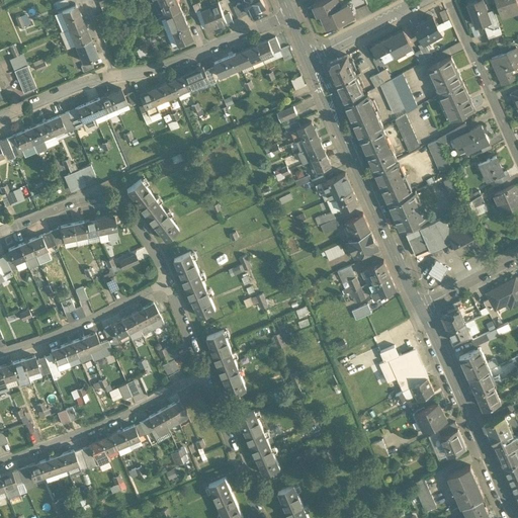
[(111,0),(103,0),(98,3),(102,13),(115,8),(111,0)]
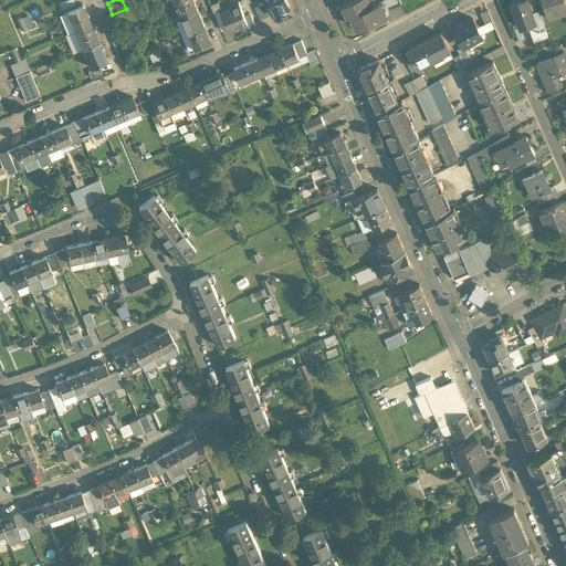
[(192,0),(174,0),(181,17),(197,10),(192,0)]
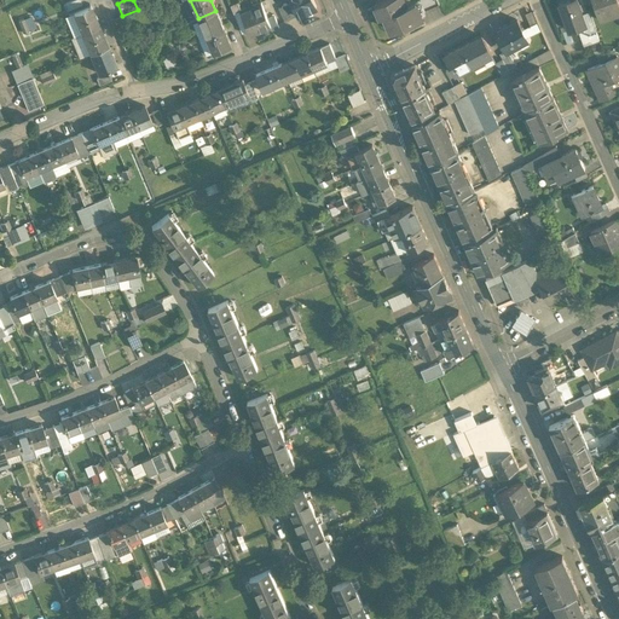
[(290,0),(291,3),(298,16),(317,7),(312,0),(290,0)]
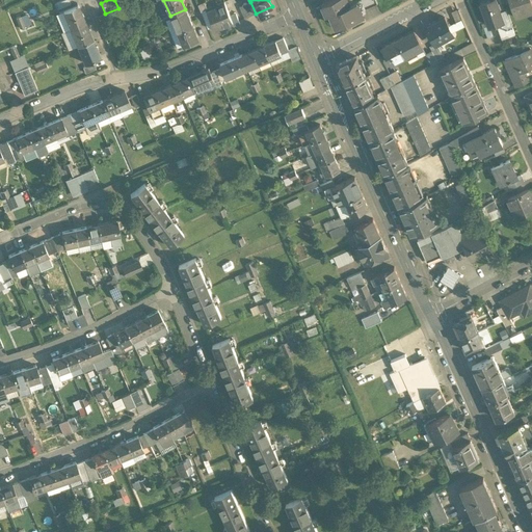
[(333,0),(322,4),(327,15),(330,14),(350,5),(348,0),(333,0)]
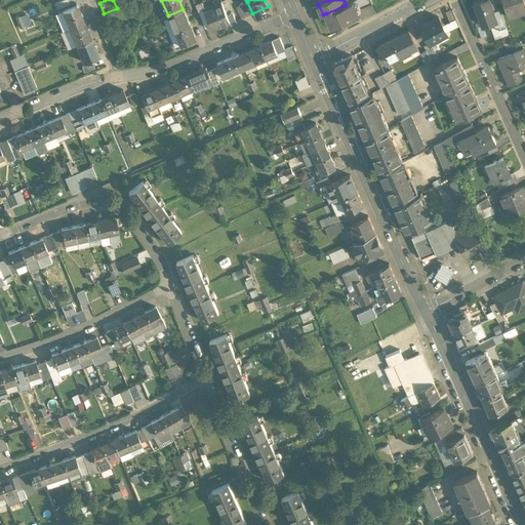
[(497,22),(489,0),(484,0),(474,4),(477,12),(478,11),(484,27),(497,22)]
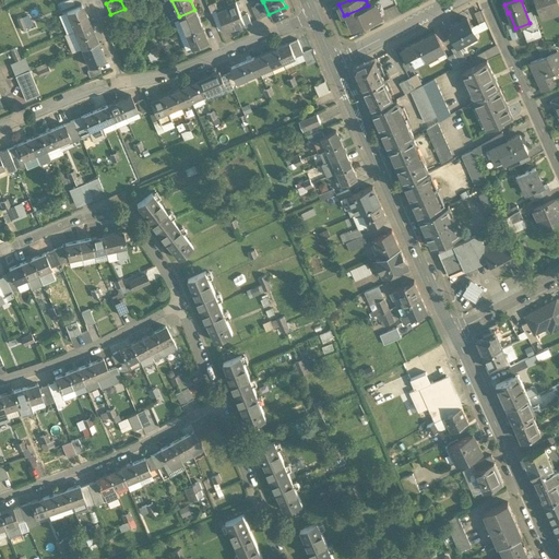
[(558,2),(558,0),(527,0),(530,4),(536,2),(542,16),(558,10),(558,2)]
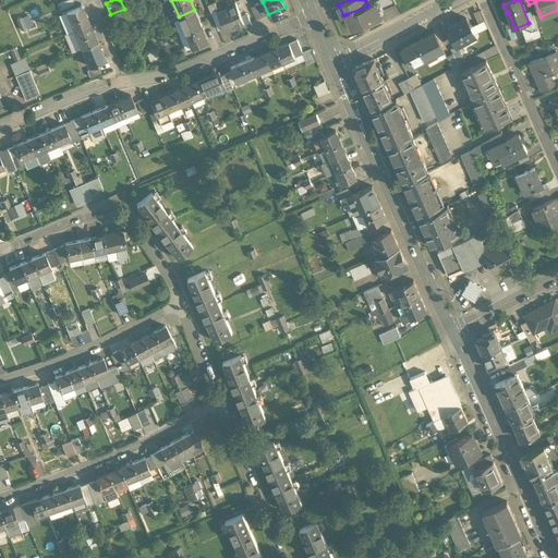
[(214,1),(207,3),(210,12),(217,10),(214,1)]
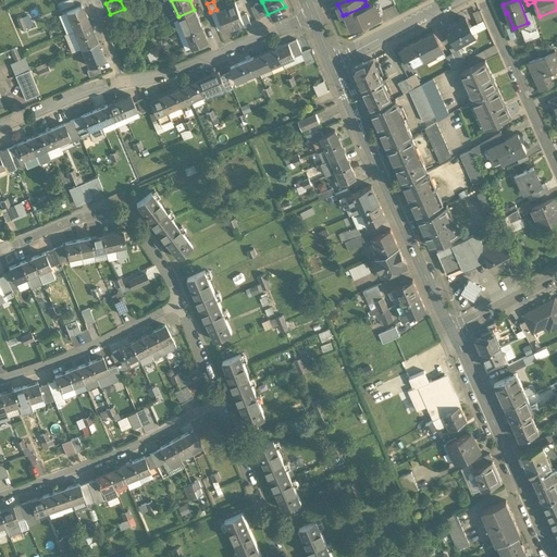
[(367,5),(346,14),(353,28),(361,24),(362,26),(369,23),(368,21),(381,15),(374,1),(367,5)]
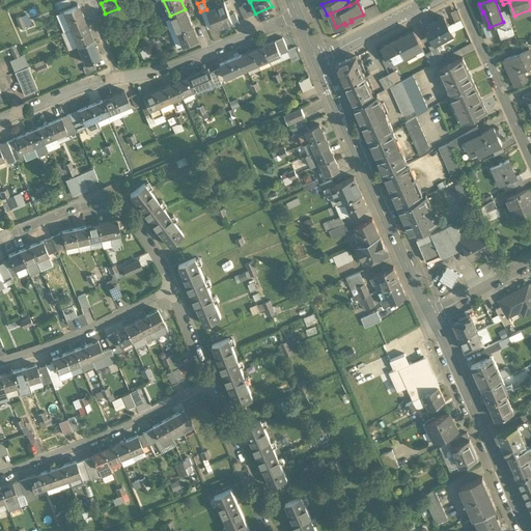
[(250,2),(240,7),(245,18),(255,14),(250,2)]
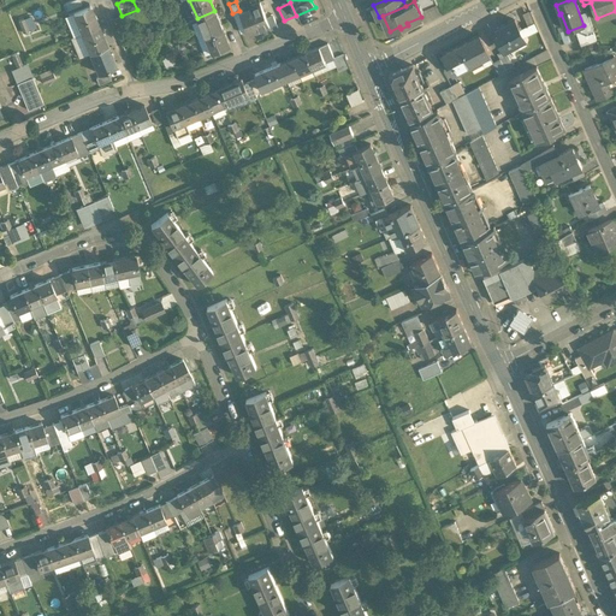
[(240,11),(247,31),(249,36),(270,28),(266,18),(260,4),(240,11)]
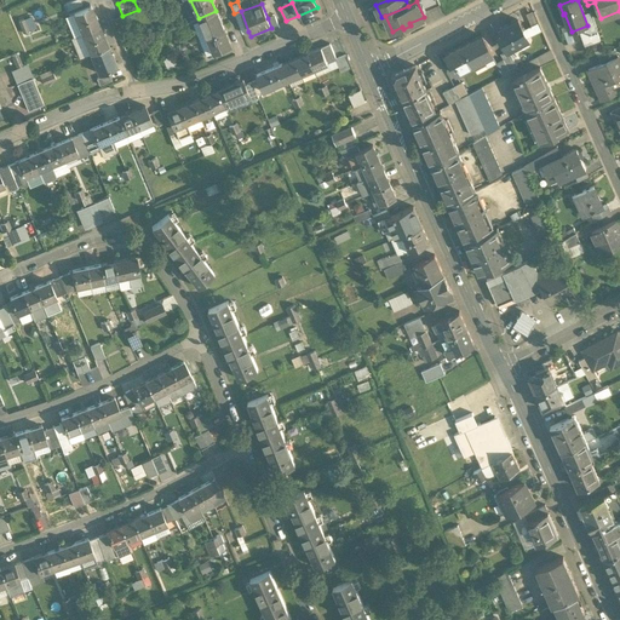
[(91,7),(74,15),(82,34),(99,27),(91,7)]
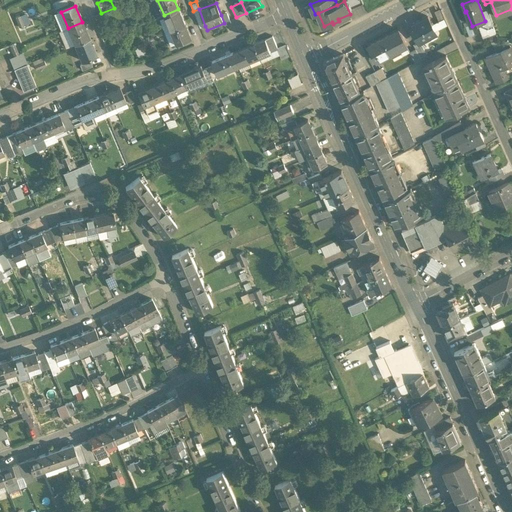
[(191,38),(178,9),(164,15),(176,44),(191,38)]
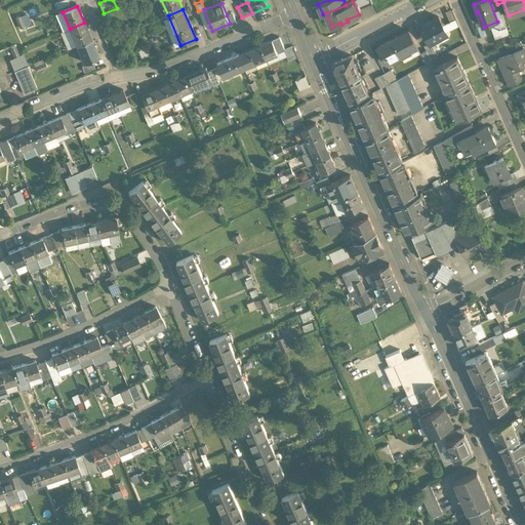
[(210,27),(204,9),(198,11),(205,29),(210,27)]
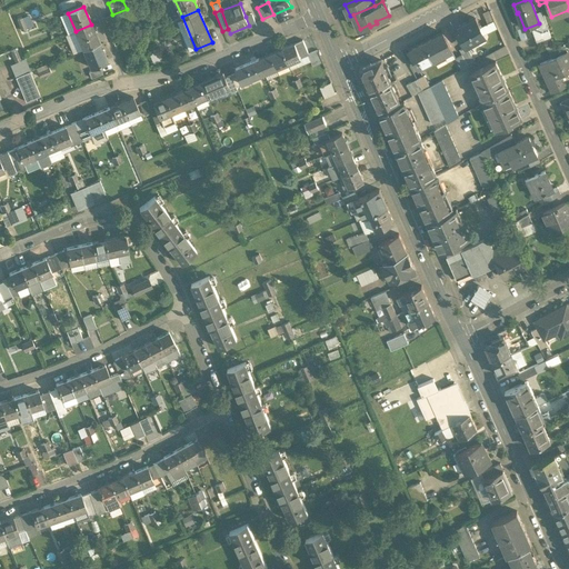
[(130,25),(126,13),(121,16),(126,27),(130,25)]
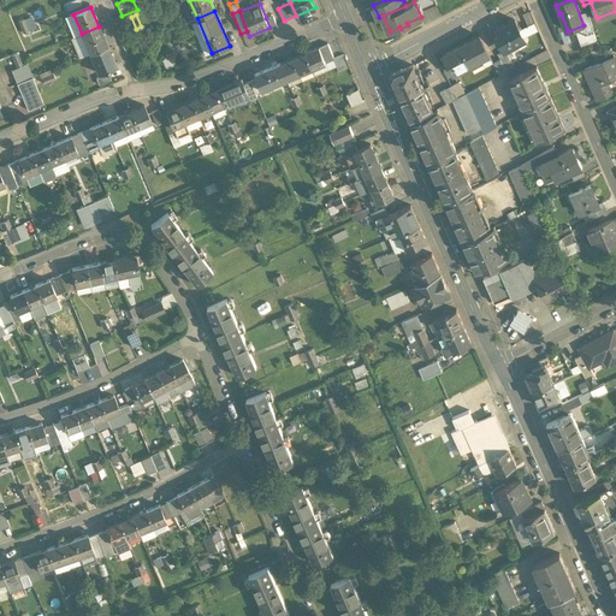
[(273,16),(266,18),(270,28),(271,30),(278,28),(273,16)]
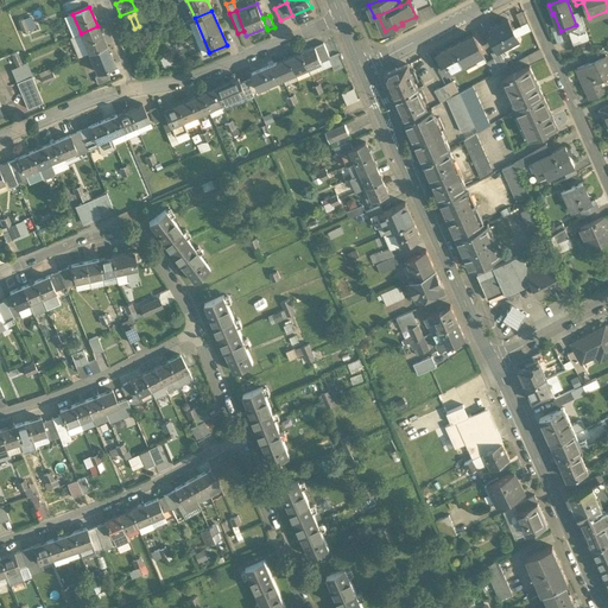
[(27,32),(23,20),(18,23),(23,35),(27,32)]
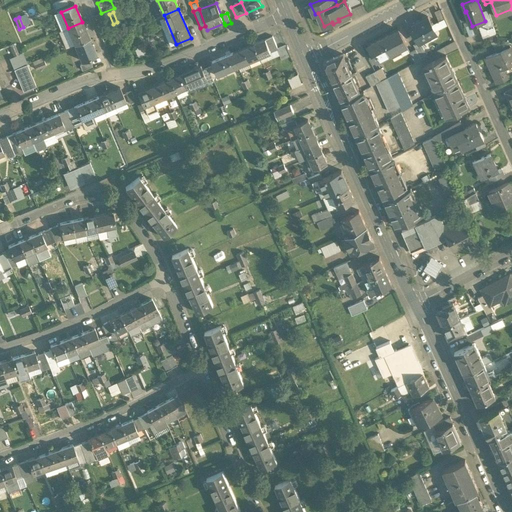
[(428,17),(413,24),(415,29),(412,30),(416,37),(418,35),(422,42),(436,34),(431,26),(432,25),(428,17)]
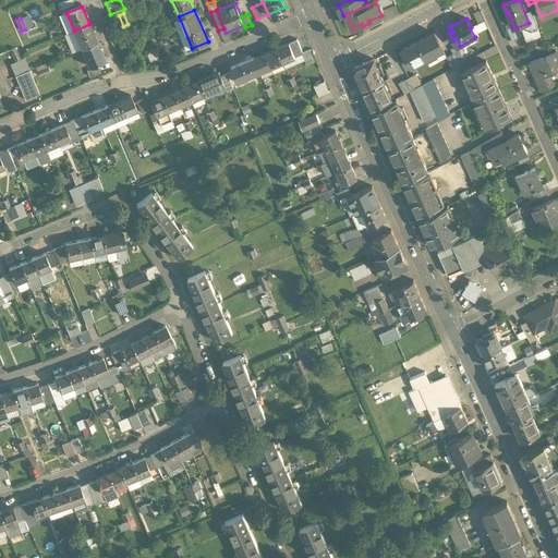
[(89,24),(74,31),(81,49),(97,43),(89,24)]
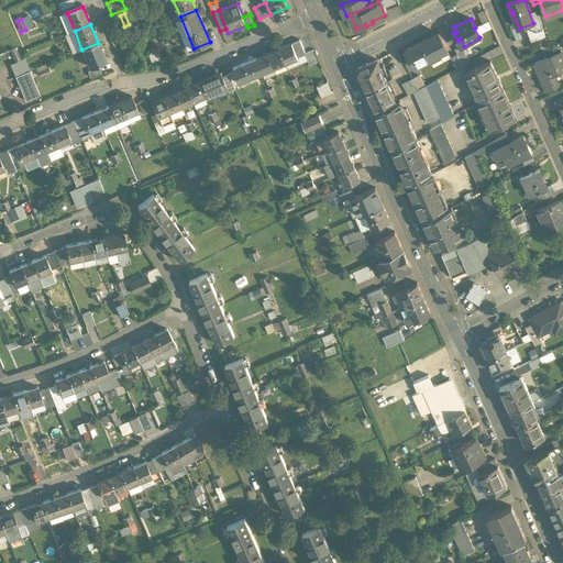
[(542,31),(529,35),(531,42),(545,37),(542,31)]
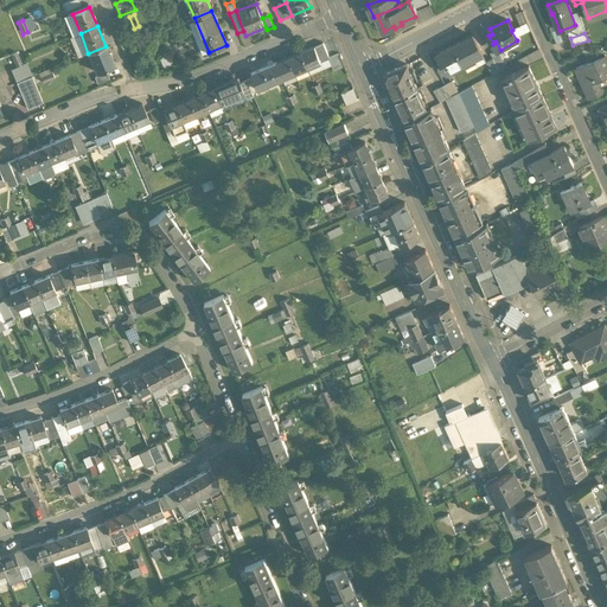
[(472,36),(453,46),(464,65),(465,69),(475,63),(474,59),(483,55),(472,36)]
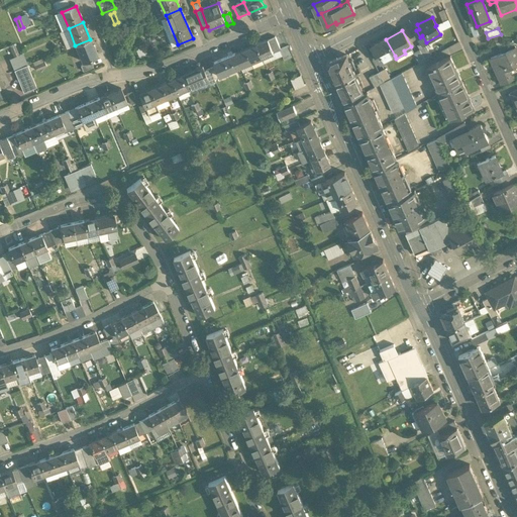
[(275,36),(268,39),(273,53),(281,49),(275,36)]
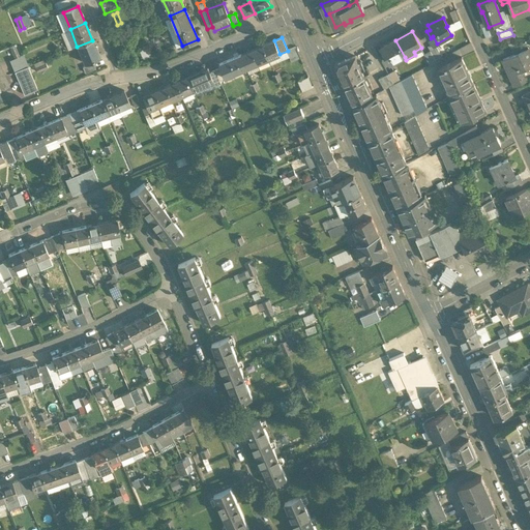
[(92,40),(77,47),(84,63),(99,57),(92,40)]
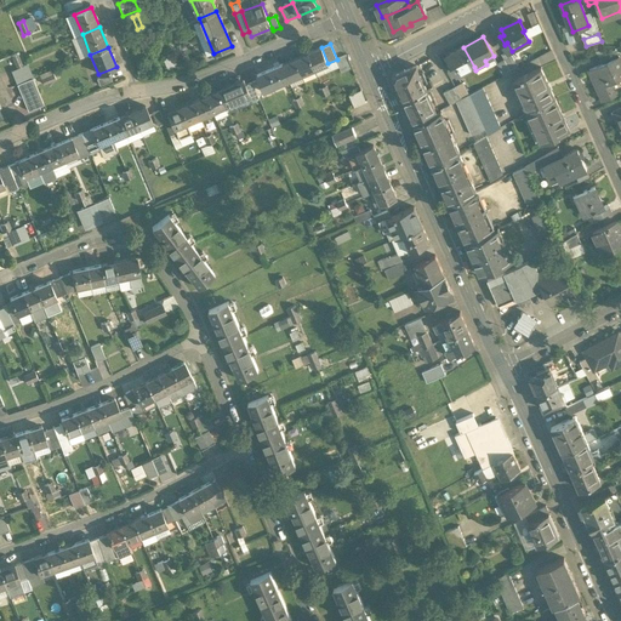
[(322,47),(308,53),(314,69),(328,63),(322,47)]
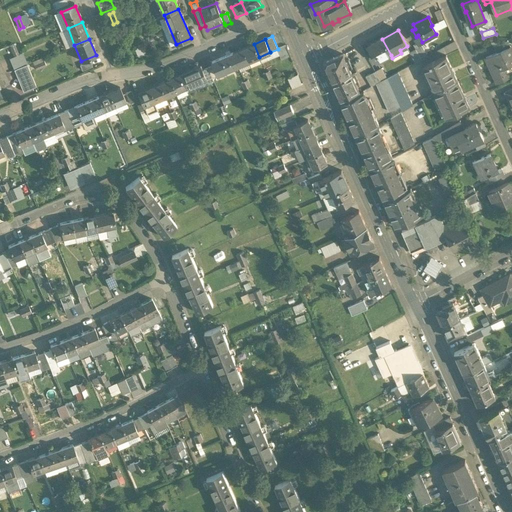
[(391,55),(382,39),(368,47),(377,63),(391,55)]
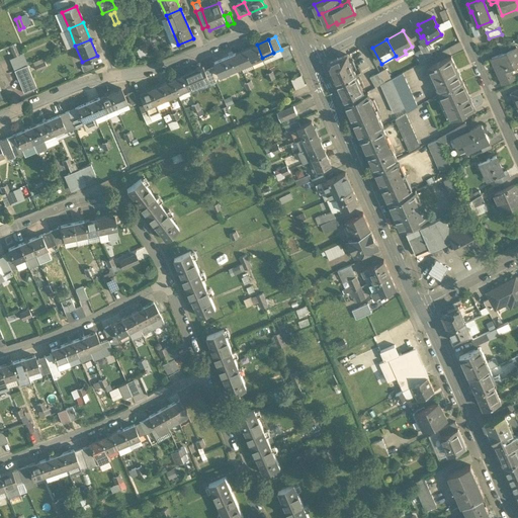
[(514,41),(500,48),(503,55),(517,49),(514,41)]
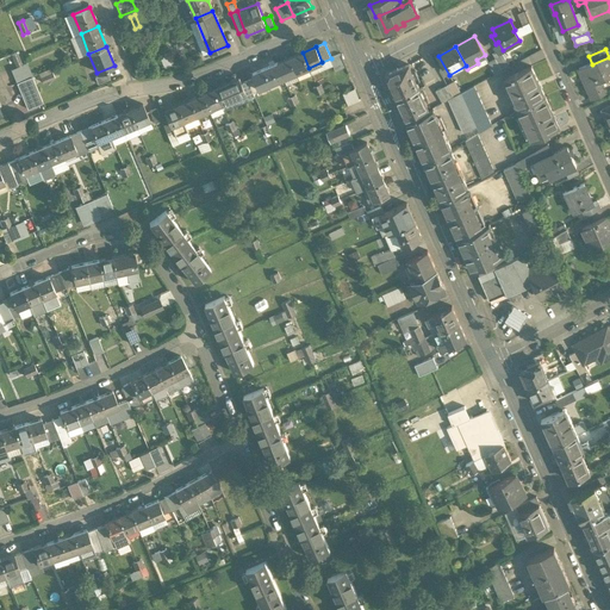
[(542,50),(524,58),(527,66),(546,57),(542,50)]
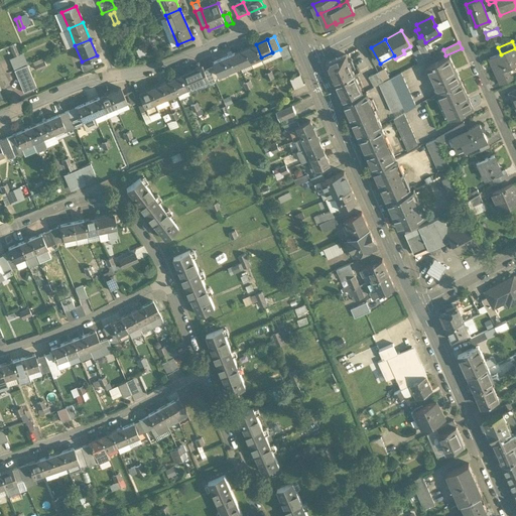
[(261,57),(256,44),(245,49),(251,62),(261,57)]
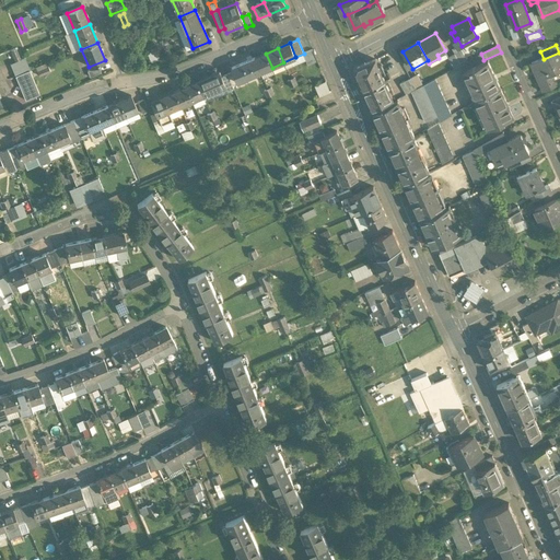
[(15,49),(11,51),(15,61),(20,60),(15,49)]
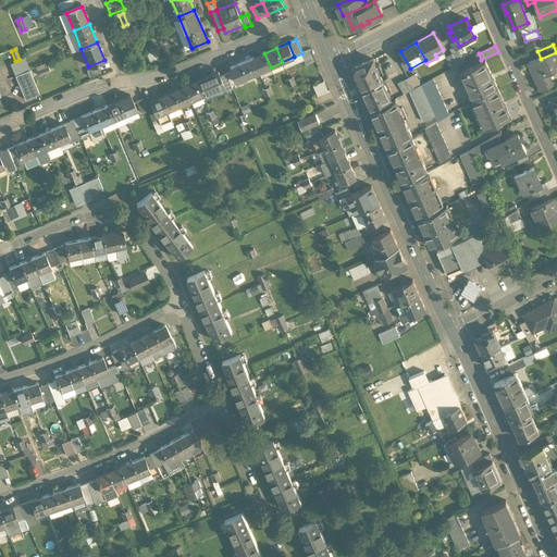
[(463,62),(457,49),(452,52),(453,54),(458,65),(463,62)]
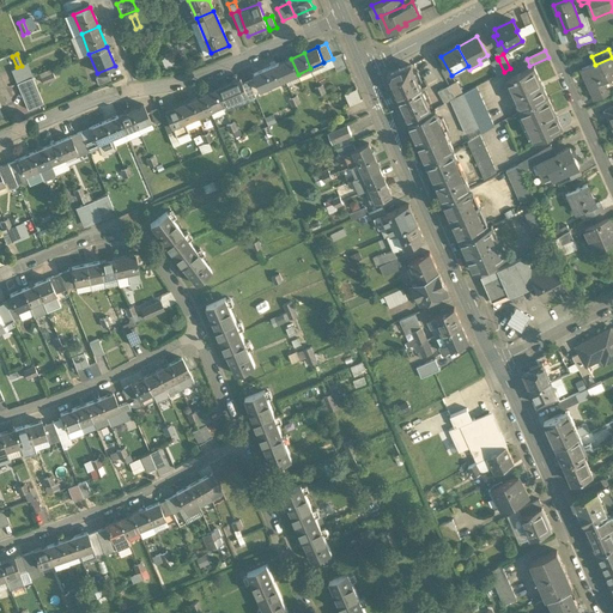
[(153,55),(147,58),(153,70),(158,67),(153,55)]
